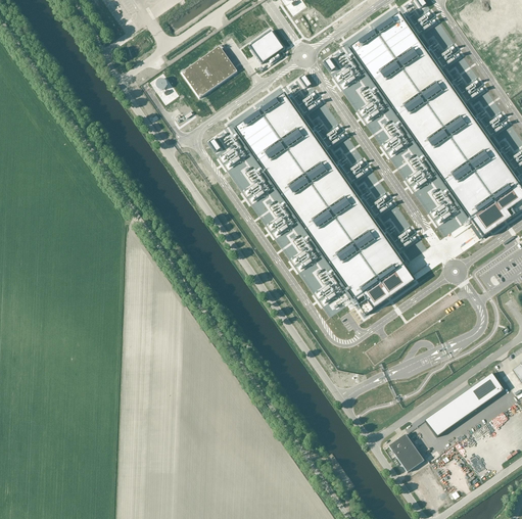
[(521,188),(398,11),(350,46),(482,235),(521,207),(521,188)]
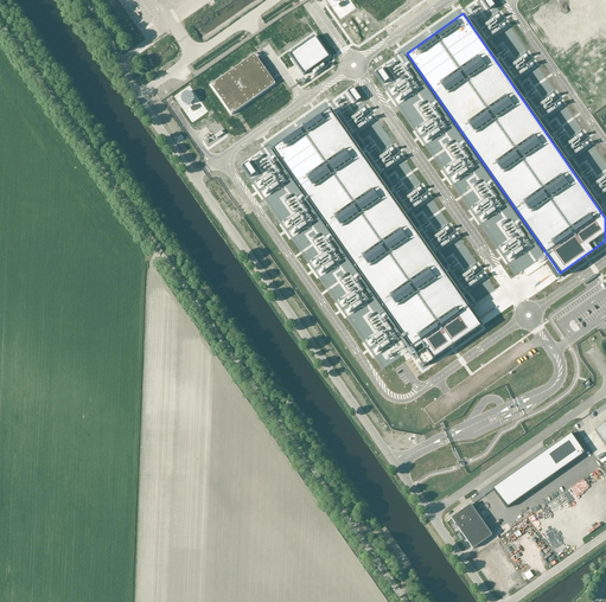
[(316,32),(289,50),(305,71),(330,53),(316,32)]
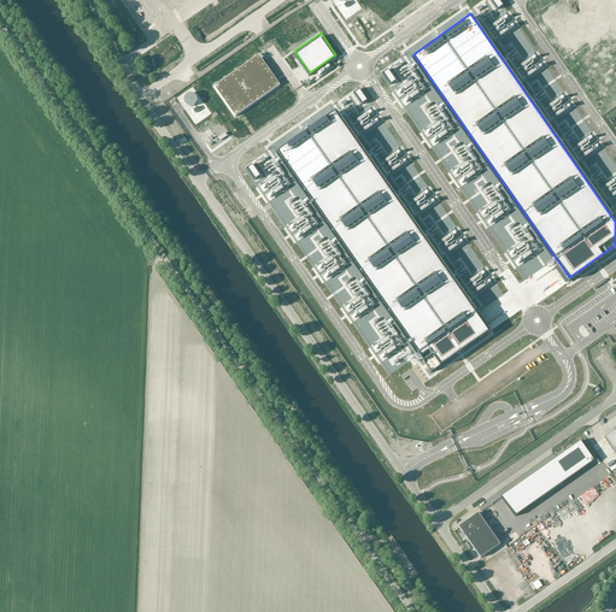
[(259,51),(215,82),(236,112),(281,81),(259,51)]
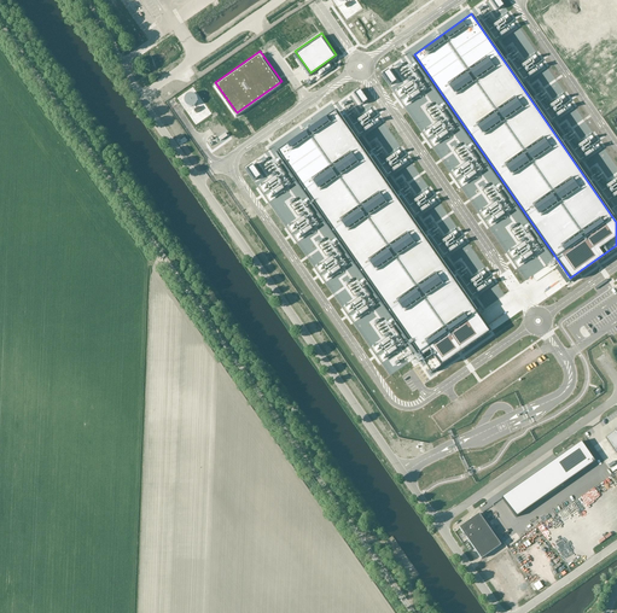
[(389,65),(383,70),(391,81),(397,77),(389,65)]
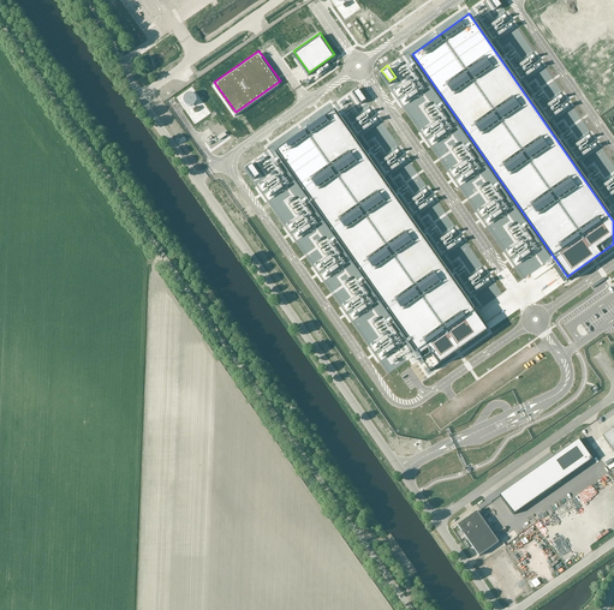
[(359,85),(353,89),(361,101),(367,96),(359,85)]
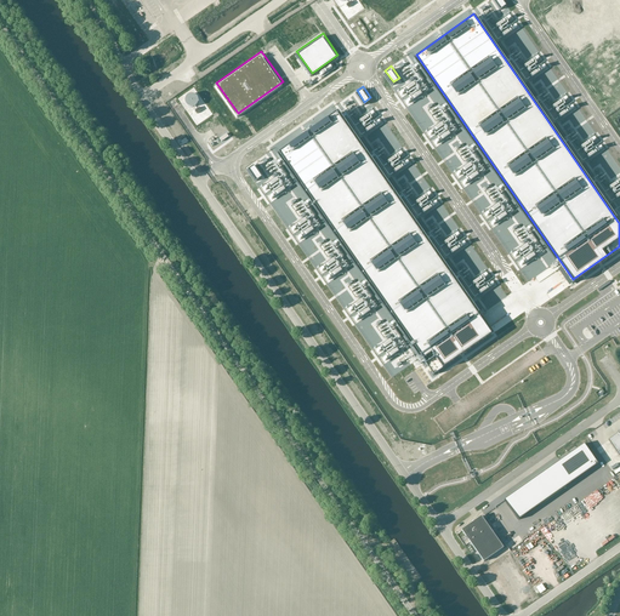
[(337,109),(279,150),(434,371),(493,331),(337,109)]
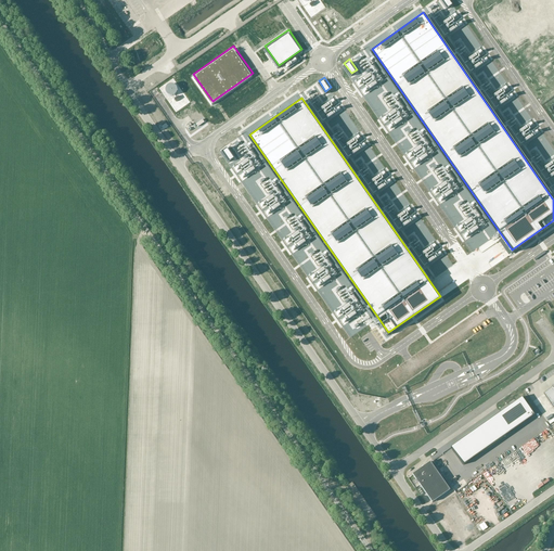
[(228,144),(222,149),(229,158),(235,155),(228,144)]
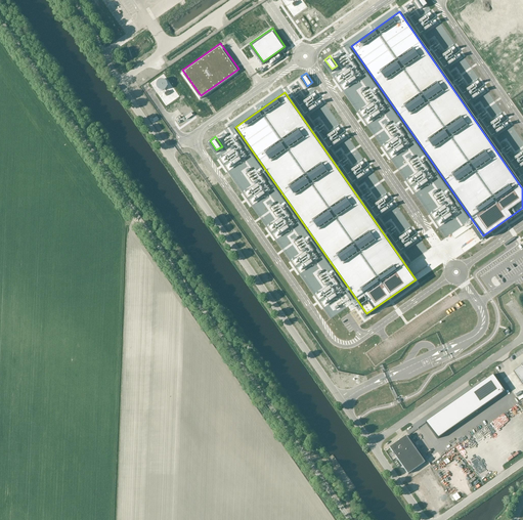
[(508,301),(506,303),(513,311),(515,310),(508,301)]
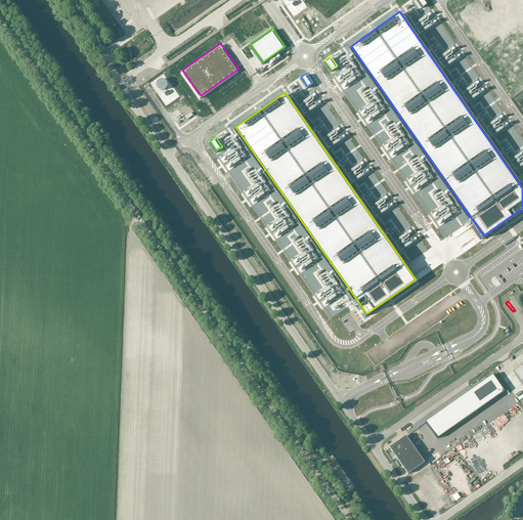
[(494,371),(426,419),(438,435),(506,388),(494,371)]
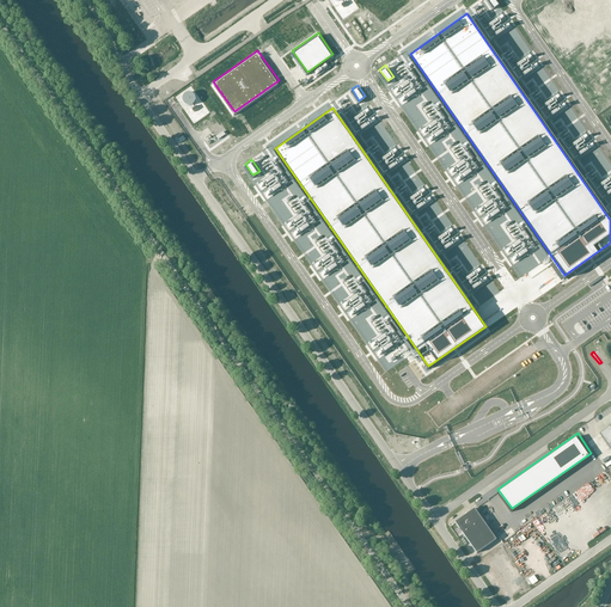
[(456,517),(477,550),(498,535),(475,504),(456,517)]
